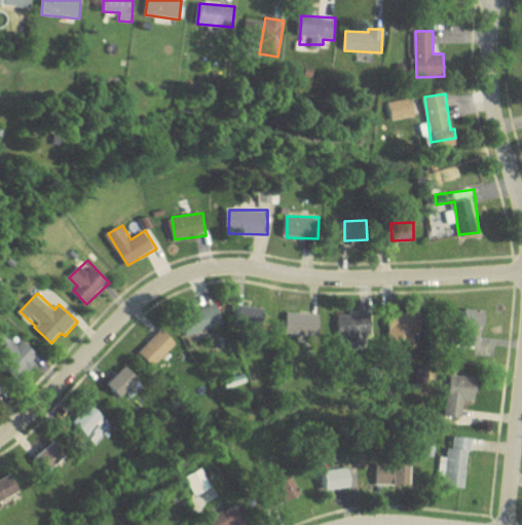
[(189,336),(225,324),(218,304),(182,316),(189,336)]
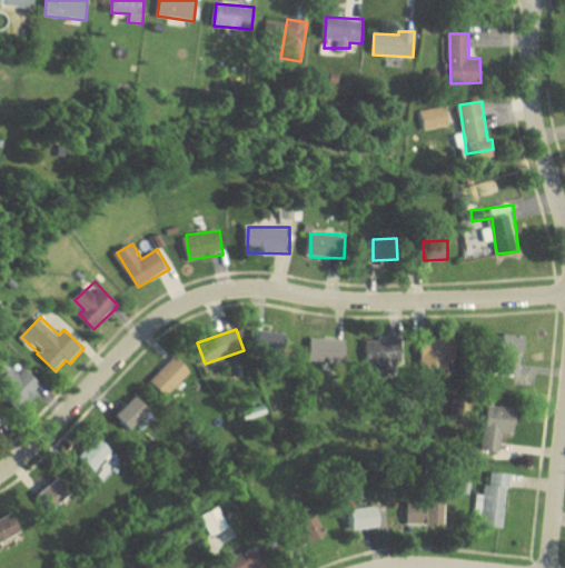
[(503,366),(524,366),(525,335),(504,334),(503,366)]
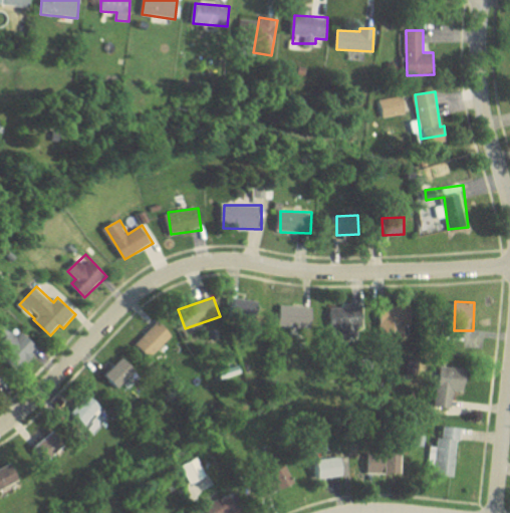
[(387,304),(385,333),(409,334),(410,305),(387,304)]
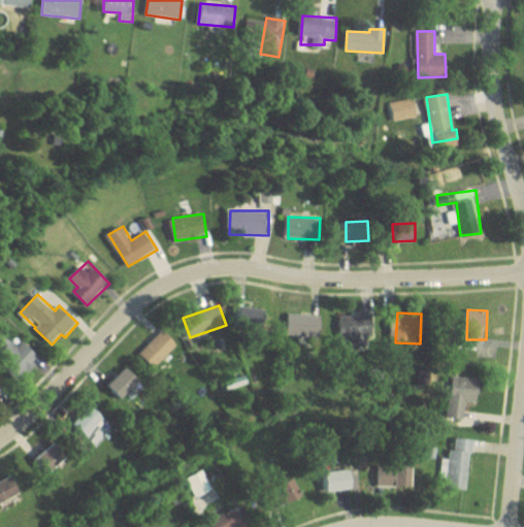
[(321,337),(321,316),(289,314),(288,335),(321,337)]
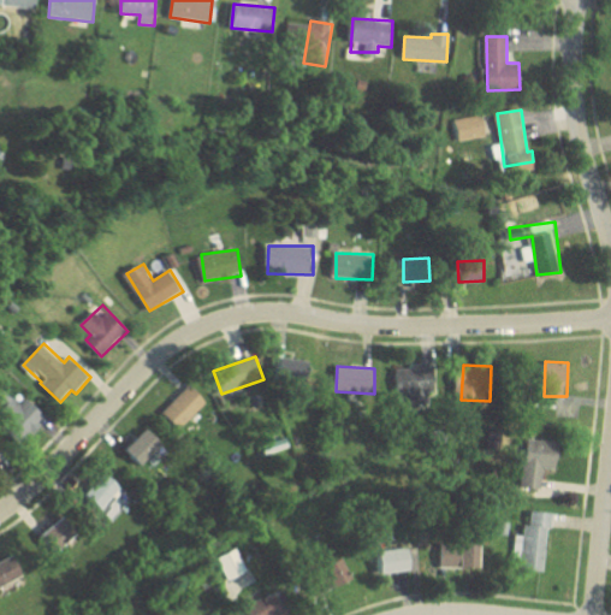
[(437,392),(435,368),(399,370),(401,404),(423,403),(423,394),(437,392)]
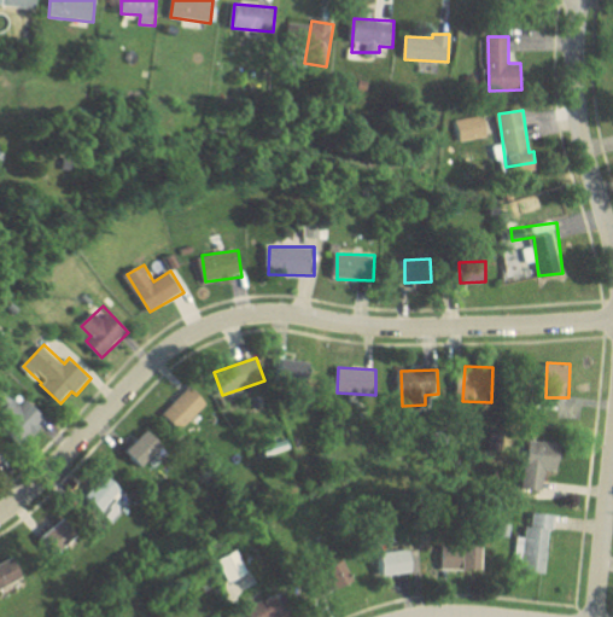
[(180,431),(209,405),(192,386),(163,413),(180,431)]
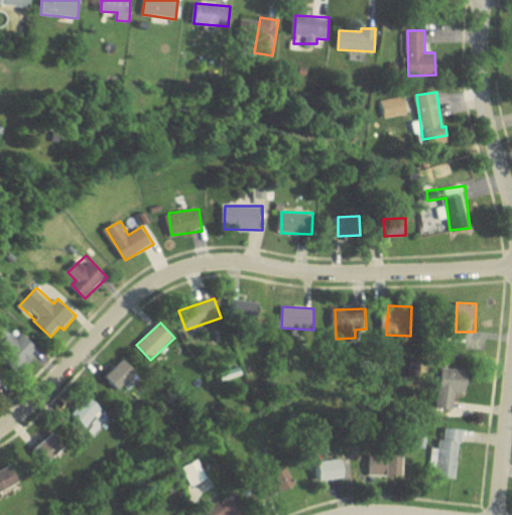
[(37,348),(24,336),(3,358),(16,371),(37,348)]
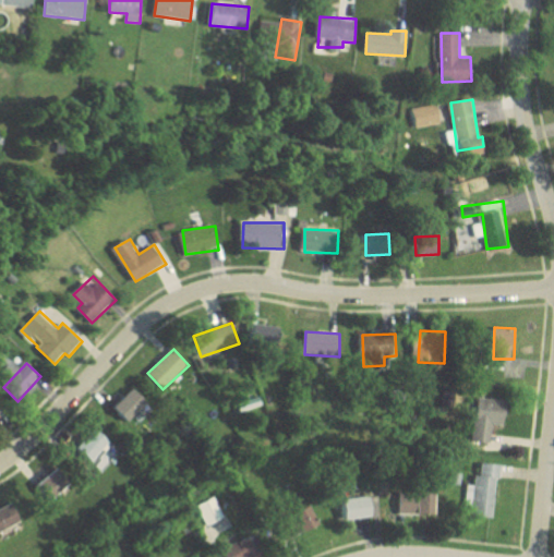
[(131,423),(149,402),(134,388),(116,409),(131,423)]
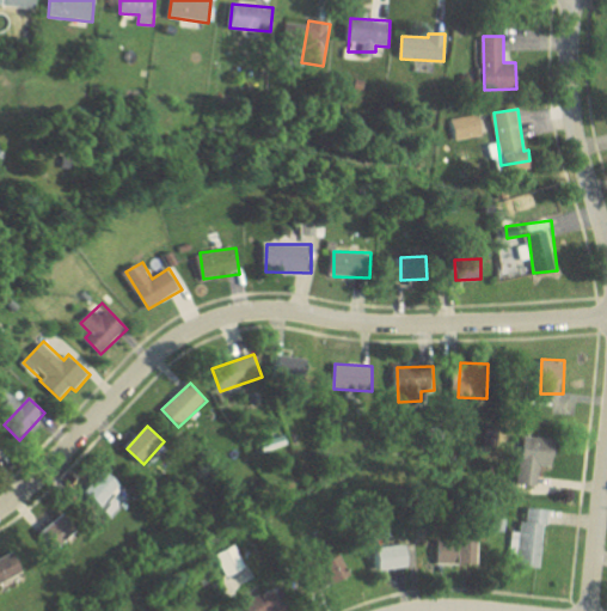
[(553,466),(556,440),(521,438),(519,486),(540,486),(541,466),(553,466)]
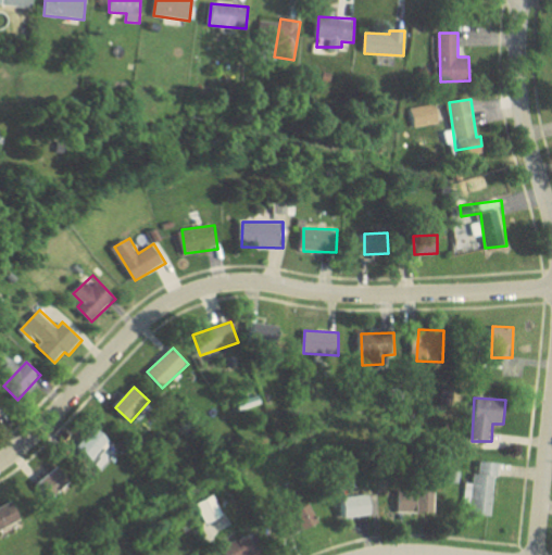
[(79,448),(97,463),(114,441),(96,427),(79,448)]
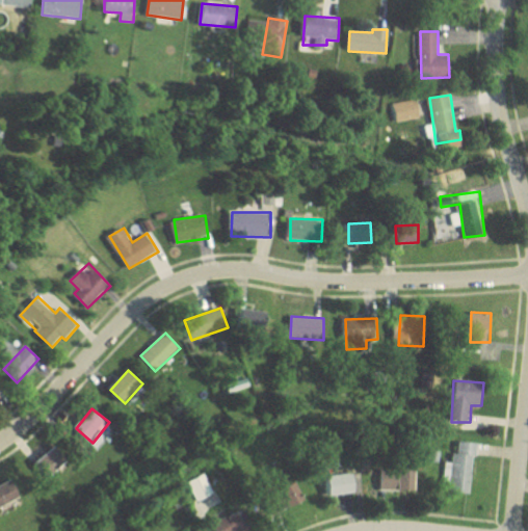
[(472,493),(474,455),(478,455),(479,443),(459,442),(458,453),(454,453),(453,462),(446,461),(445,481),(451,481),(450,492),(472,493)]
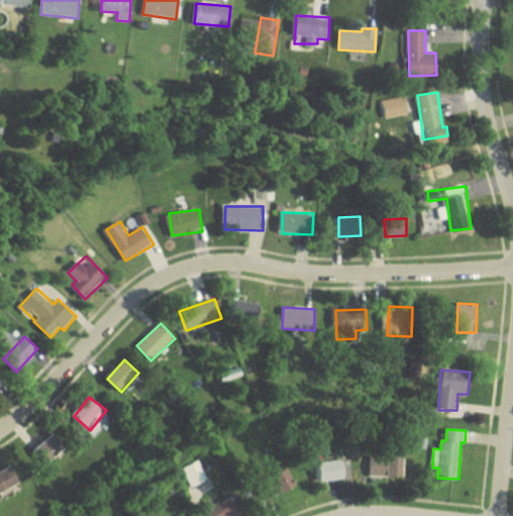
[(68,448),(55,434),(37,448),(50,463),(68,448)]
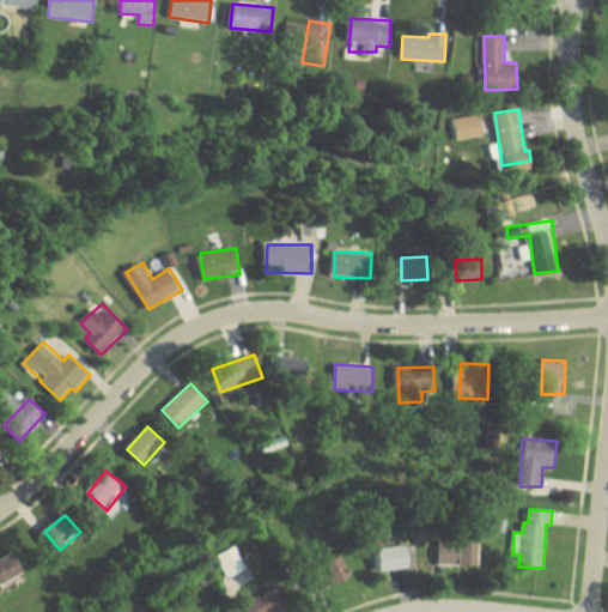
[(479,565),(479,541),(439,543),(441,567),(479,565)]
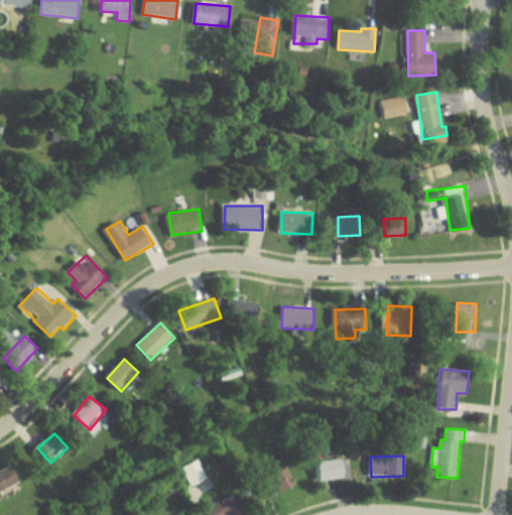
[(318,482),(346,477),(343,458),(315,463),(318,482)]
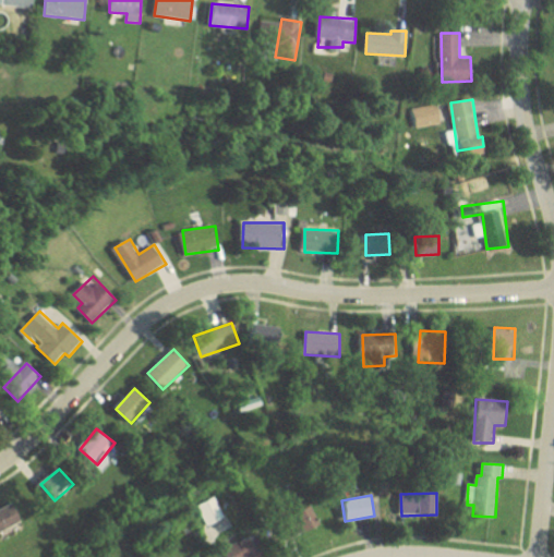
[(230,531),(219,496),(199,503),(211,537),(230,531)]
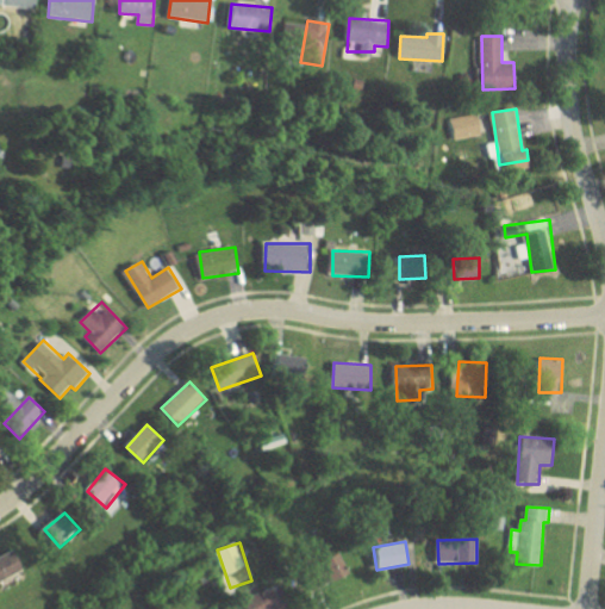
[(0,588),(27,578),(17,551),(0,557),(0,588)]
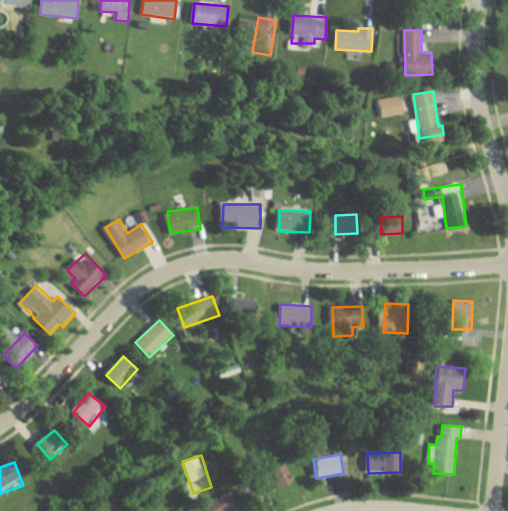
[(274,489),(293,481),(285,463),(266,472),(274,489)]
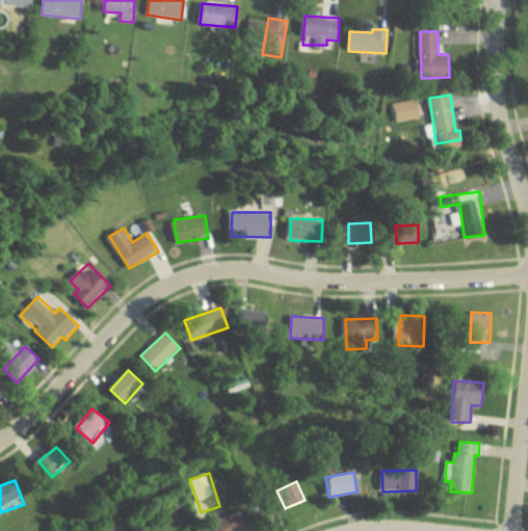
[(247,530),(254,528),(244,508),(212,524),(215,530),(247,530)]
